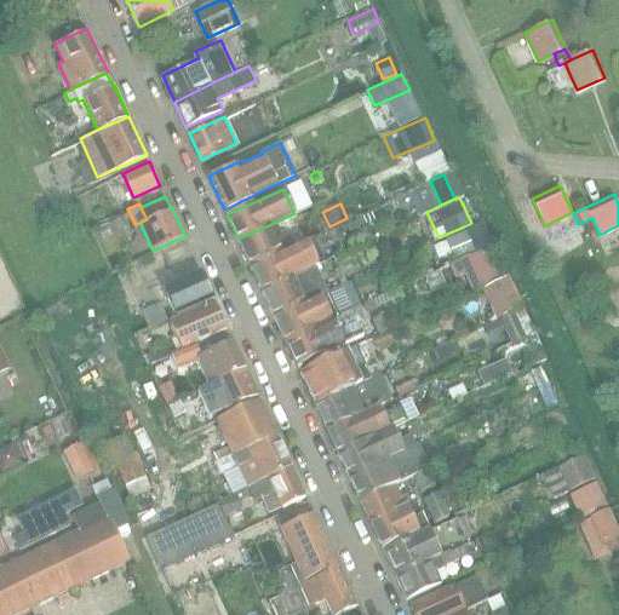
[(471,223),(464,226),(476,251),(480,249),(487,246),(491,245),(479,219),(475,220),(471,223)]
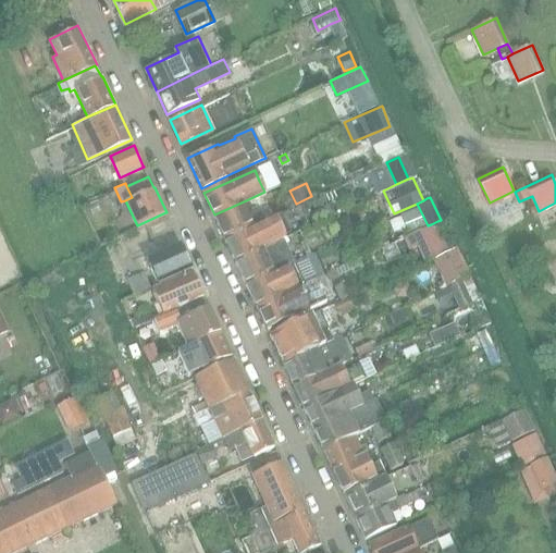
[(214,214),(224,237),(254,224),(268,218),(261,206),(259,207),(248,212),(246,208),(248,207),(246,200),(214,214)]
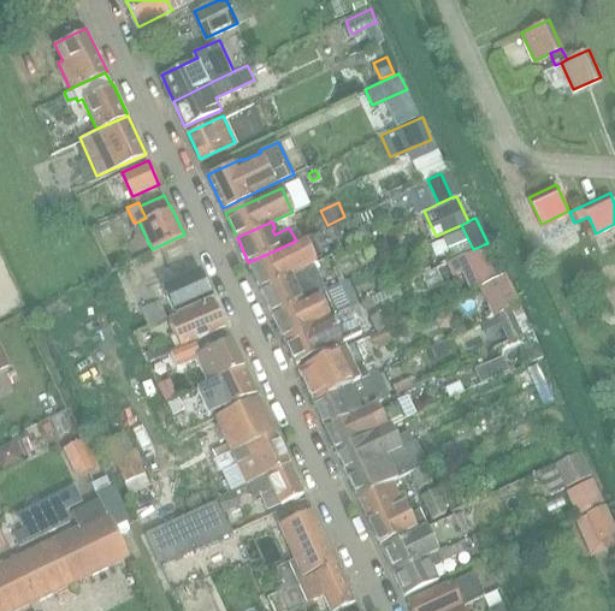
[(366,223),(355,229),(360,238),(371,233),(366,223)]
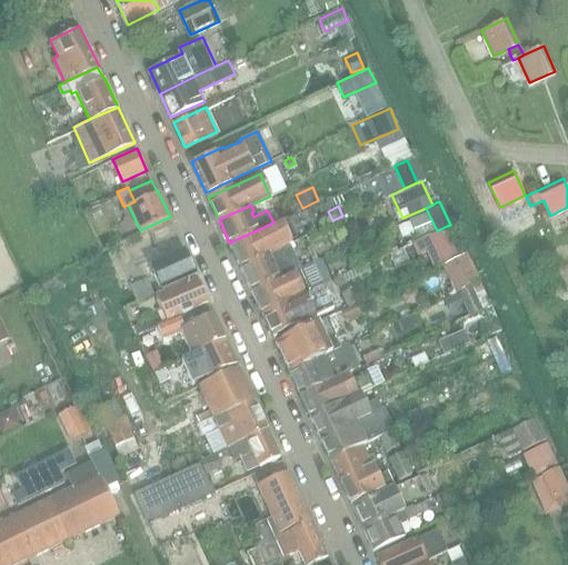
[(229,243),(241,267),(272,250),(271,249),(281,245),(294,240),(284,220),(275,222),(273,222),(259,229),(229,243)]
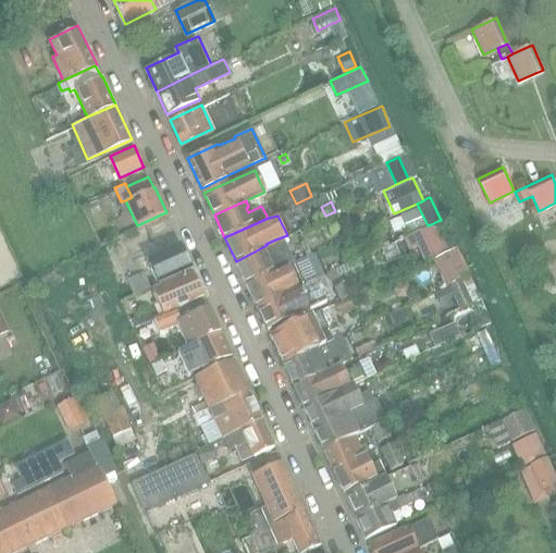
[(429,259),(433,257),(454,245),(441,220),(437,221),(431,224),(428,225),(410,233),(406,235),(410,247),(421,244),(429,259)]
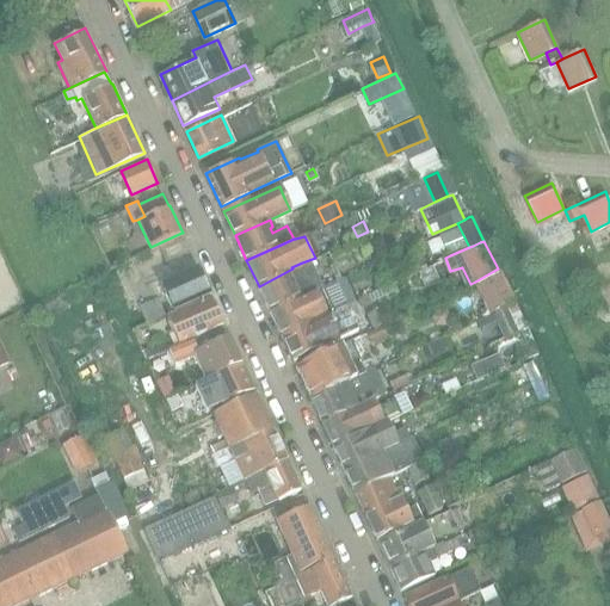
[(259,286),(270,309),(300,295),(301,296),(324,285),(314,263),(294,271),(293,269),(259,286)]
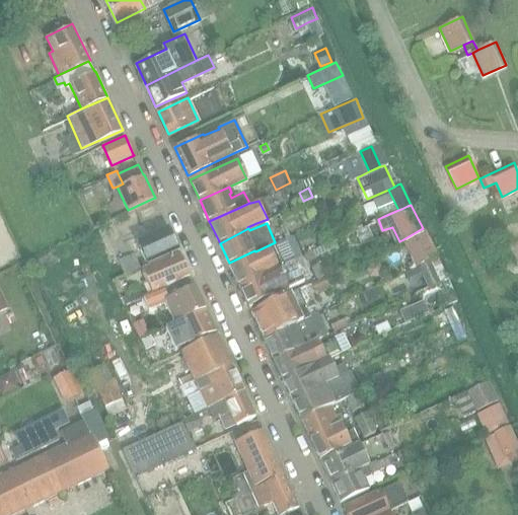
[(137,239),(144,258),(142,258),(144,263),(177,247),(167,225),(137,239)]
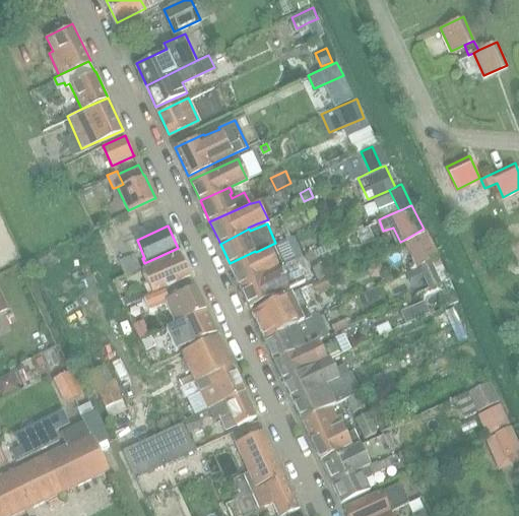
[(408,261),(411,268),(432,259),(440,255),(427,228),(424,229),(404,240),(414,259),(408,261)]
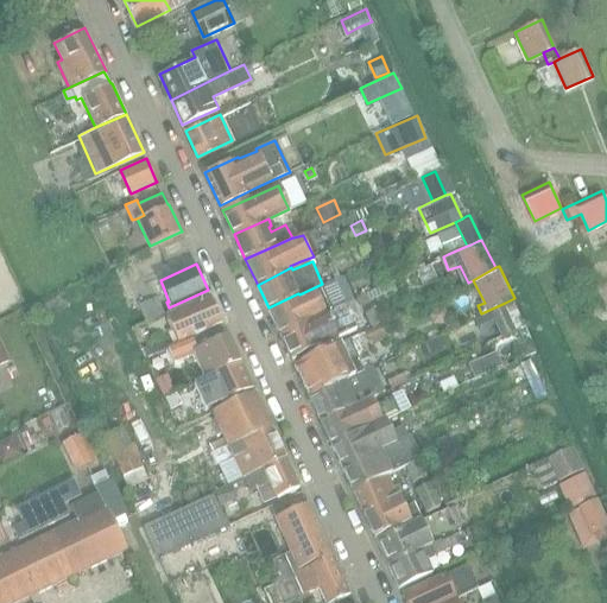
[(269,308),(280,332),(322,313),(334,308),(322,284),(299,294),(298,293),(269,308)]
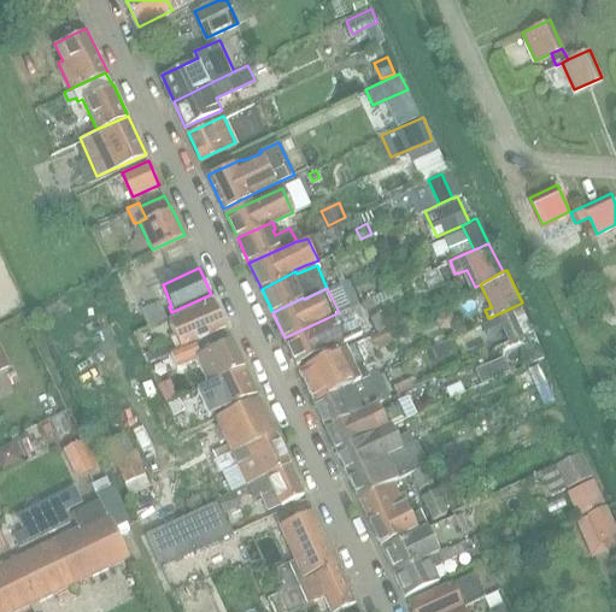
[(140,305),(150,324),(168,315),(159,296),(140,305)]
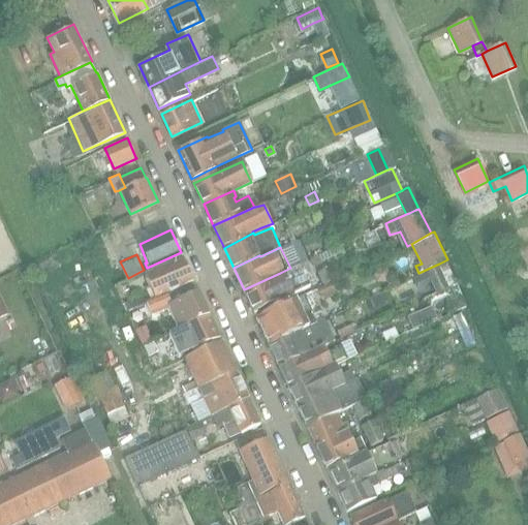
[(156,296),(165,291),(194,279),(183,255),(146,273),(156,296)]
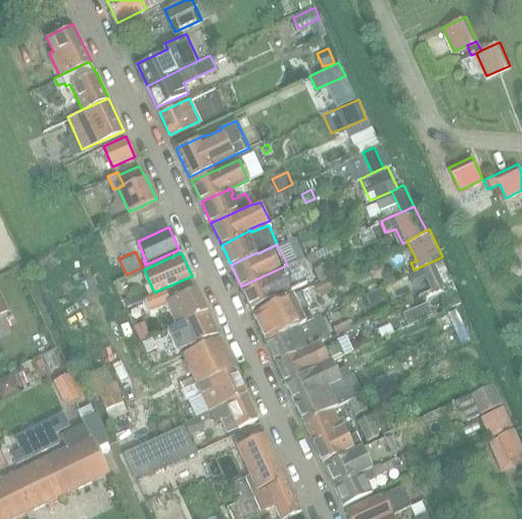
[(434,261),(422,267),(433,288),(444,283),(434,261)]
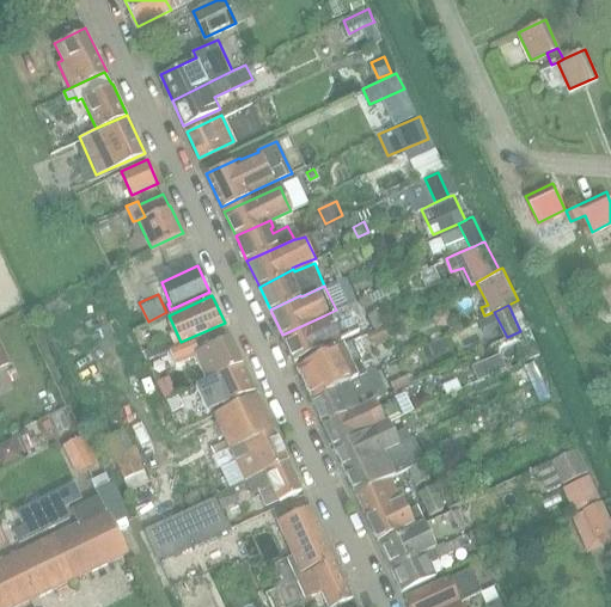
[(370,330),(373,342),(393,332),(383,306),(368,312),(374,327),(370,330)]
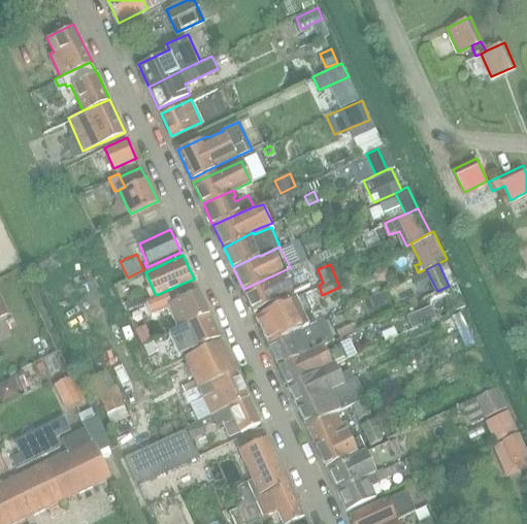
[(280,272),(243,289),(253,309),(309,283),(305,273),(295,279),(290,267),(280,272)]
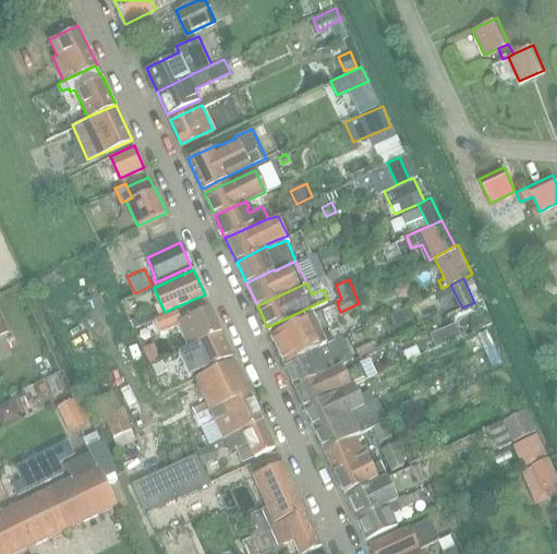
[(165,312),(154,316),(159,329),(178,321),(189,344),(220,328),(205,294),(174,308),(165,312)]
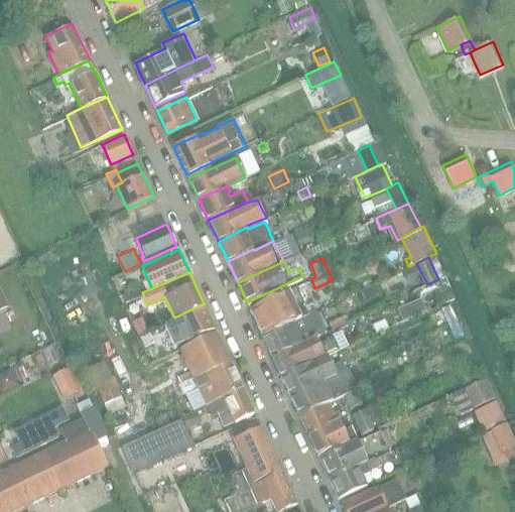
[(148,280),(133,287),(137,295),(152,288),(148,280)]
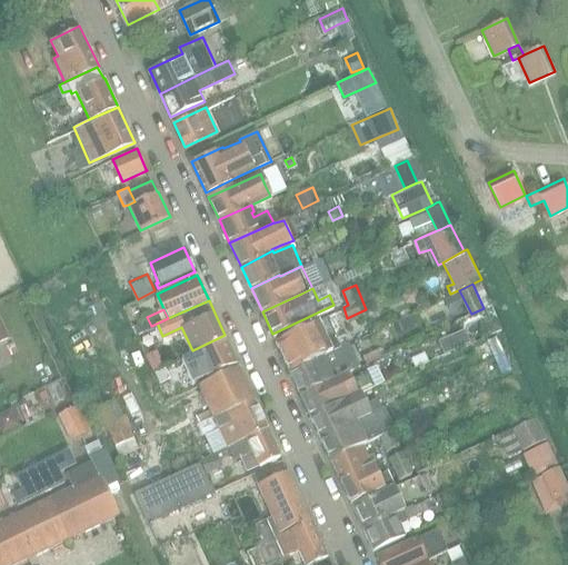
[(411,311),(392,320),(398,330),(416,321),(411,311)]
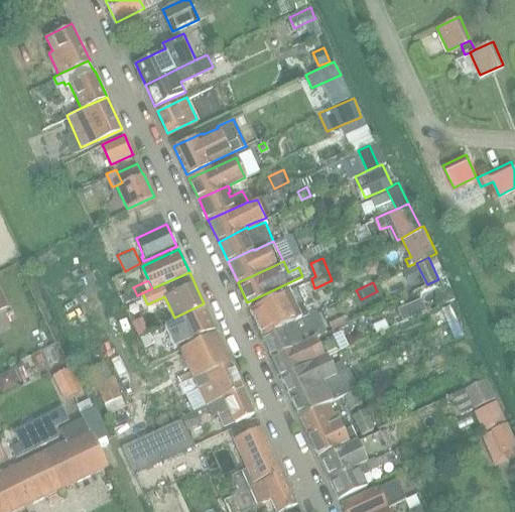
[(249,307),(253,315),(263,336),(307,311),(303,302),(296,286),(289,289),(282,292),(249,307)]
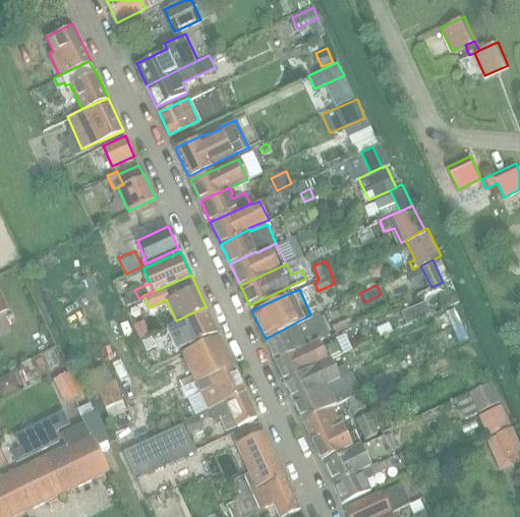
[(450,291),(445,293),(449,302),(454,300),(458,298),(454,289),(450,291)]
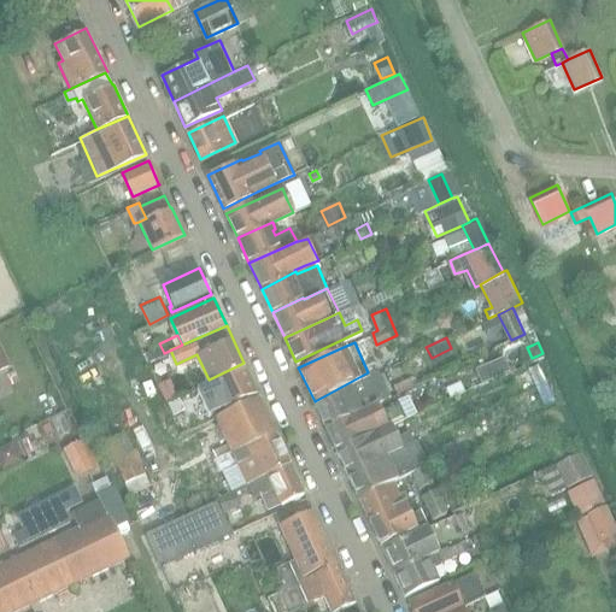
[(528,366),(545,404),(556,398),(539,362),(528,366)]
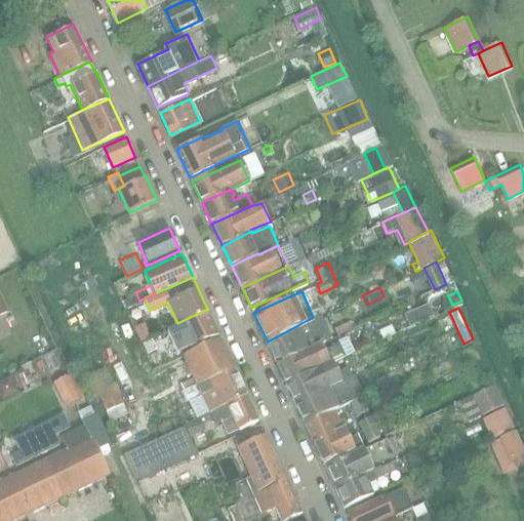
[(167,329),(177,351),(218,331),(208,311),(180,323),(167,329)]
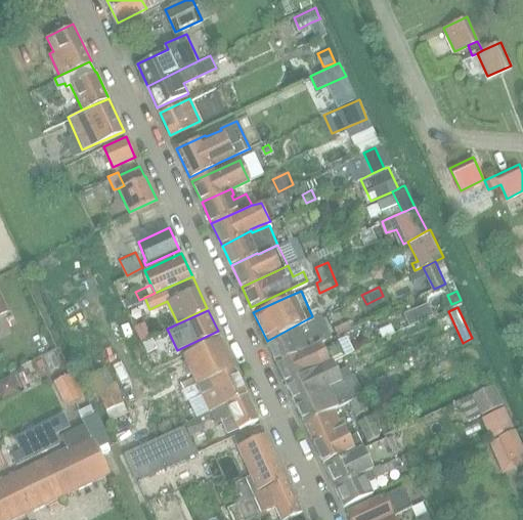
[(418,310),(405,315),(409,325),(421,319),(418,310)]
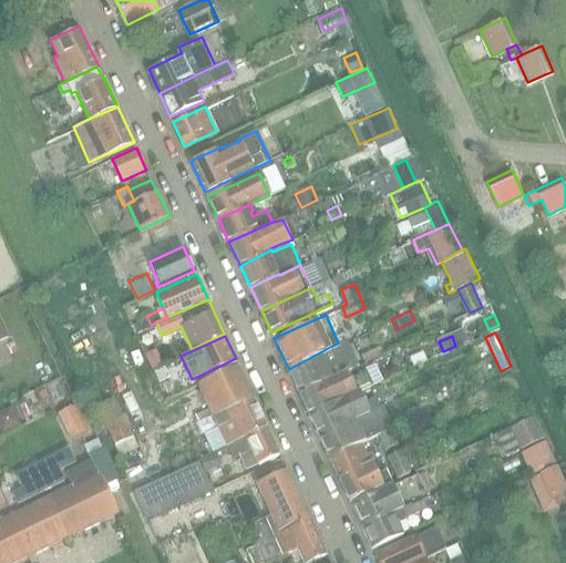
[(299,390),(347,368),(358,362),(353,354),(347,339),(339,344),(338,343),(289,369),(299,390)]
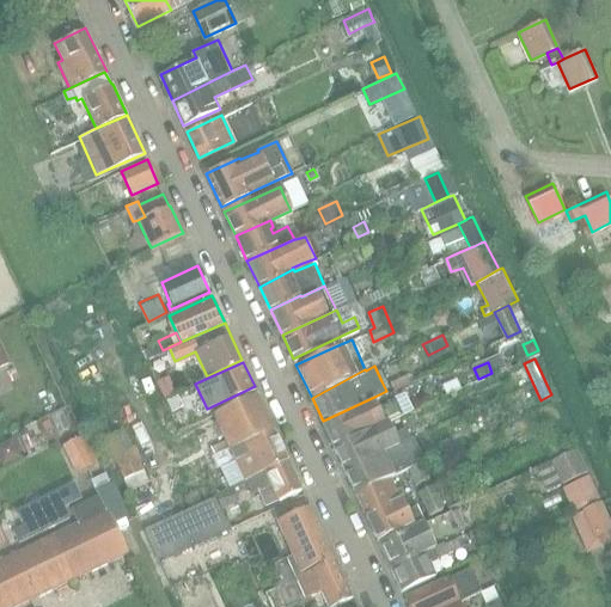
[(408,372),(389,380),(392,388),(411,379),(408,372)]
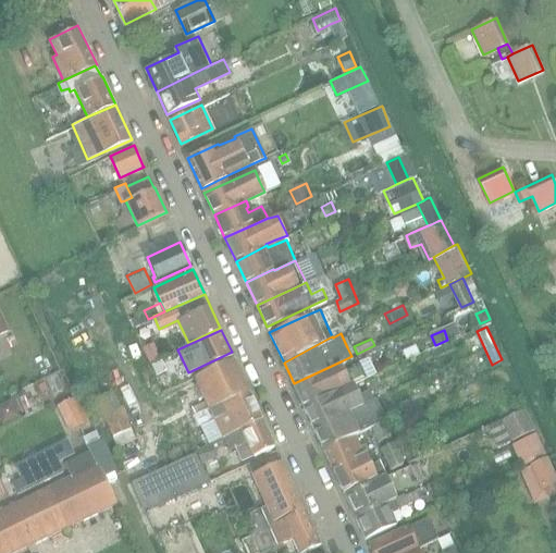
[(152,341),(143,345),(147,354),(157,349),(152,341)]
